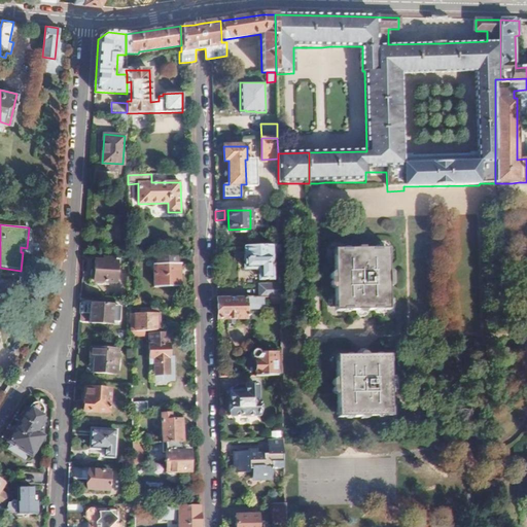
[(279,246),(245,247),(245,269),(259,269),(259,279),(272,279),(272,258),(274,258),(276,261),(280,261),(279,246)]
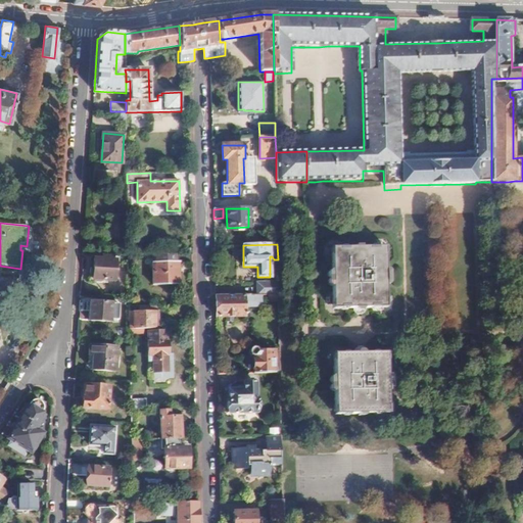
[(331,270),(327,275),(328,285),(331,288),(332,305),(337,310),(352,310),(352,312),(357,315),(363,315),(366,312),(366,308),(381,308),(386,304),(385,287),(389,283),(389,273),(385,270),(384,251),(380,247),(335,247),(330,252),(331,270)]
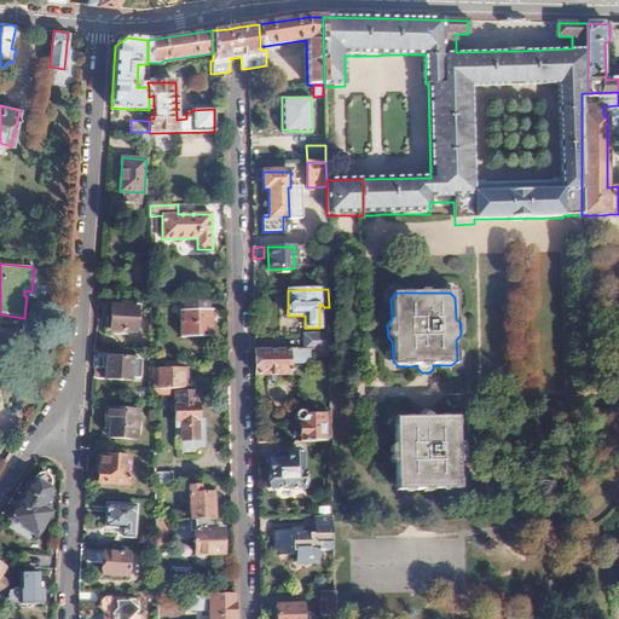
[(207,310),(180,311),(180,337),(213,336),(212,310),(227,310),(227,300),(207,301),(207,310)]
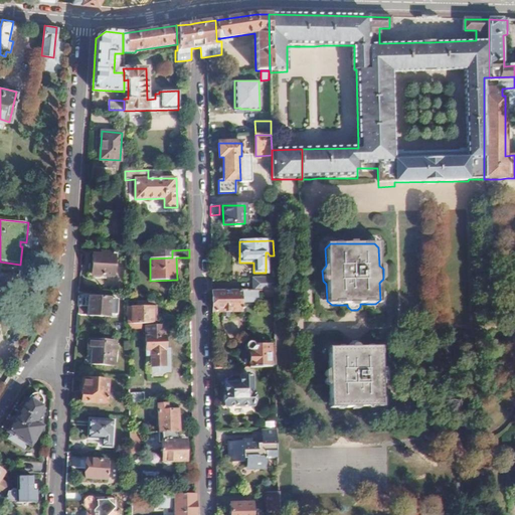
[(105,255),(93,254),(92,275),(113,277),(114,253),(105,253),(105,255)]
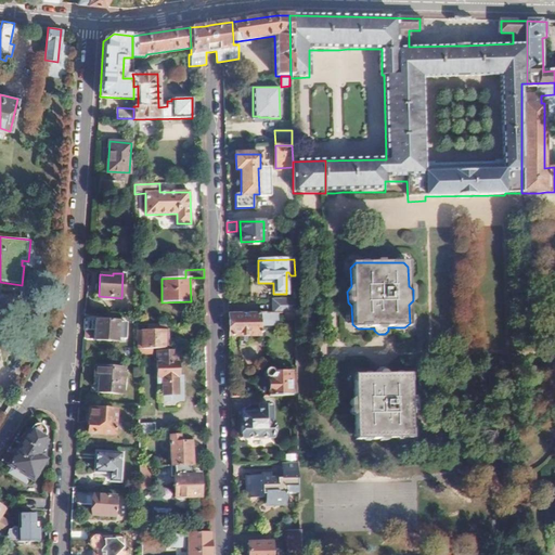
[(0,309),(2,310),(2,312),(21,315),(23,297),(5,294),(4,296),(0,295),(0,309)]
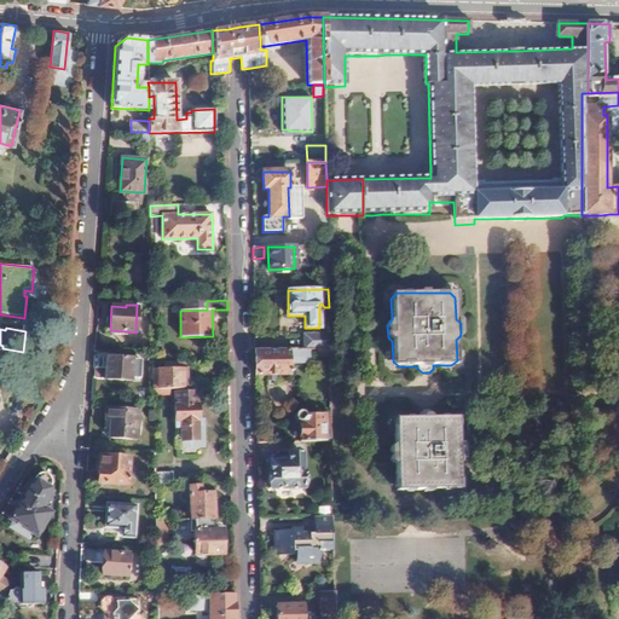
[(329,336),(305,336),(305,350),(318,348),(329,348),(329,336)]
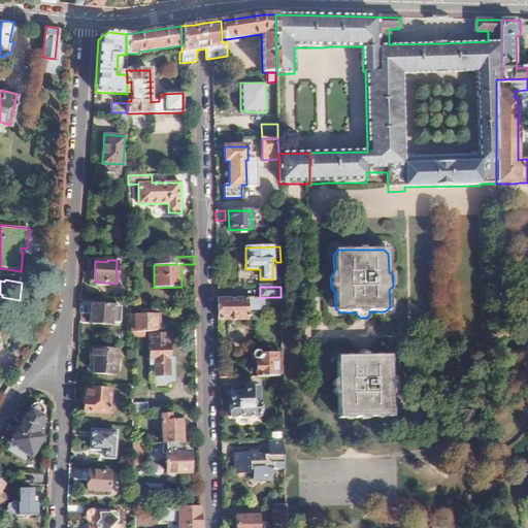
[(248,298),(218,299),(218,321),(248,320),(248,298)]
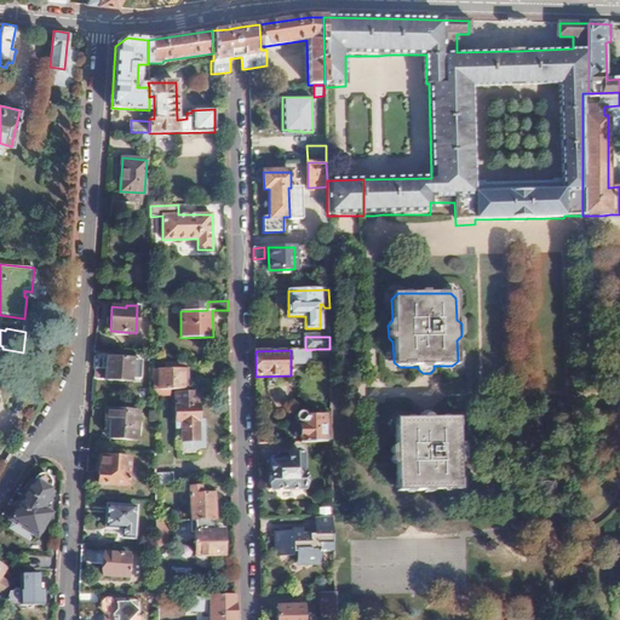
[(132,359),(107,357),(105,380),(131,383),(132,359)]
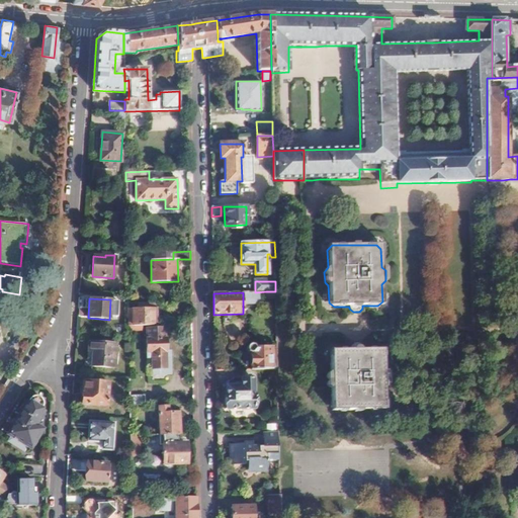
[(155,309),(128,309),(128,326),(143,325),(148,325),(156,325),(155,309)]
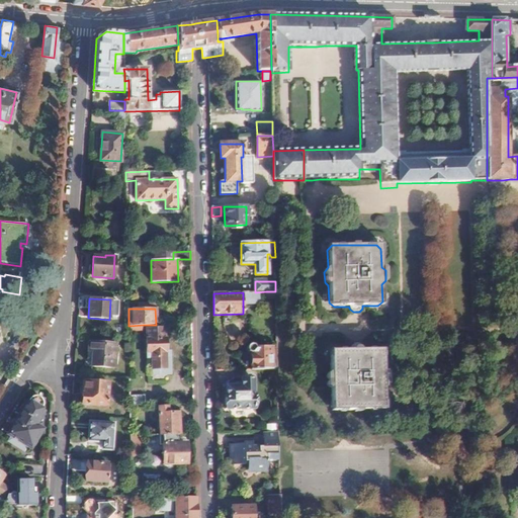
[(148,329),(147,329),(148,358),(152,358),(152,369),(165,368),(165,358),(169,358),(169,351),(166,351),(165,329),(158,329),(150,329),(148,329)]
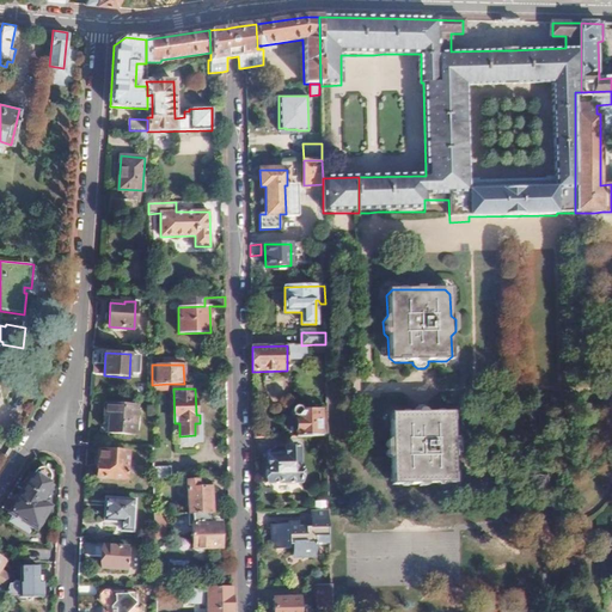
[(105,404),(104,416),(110,416),(109,434),(136,434),(138,407),(105,404)]
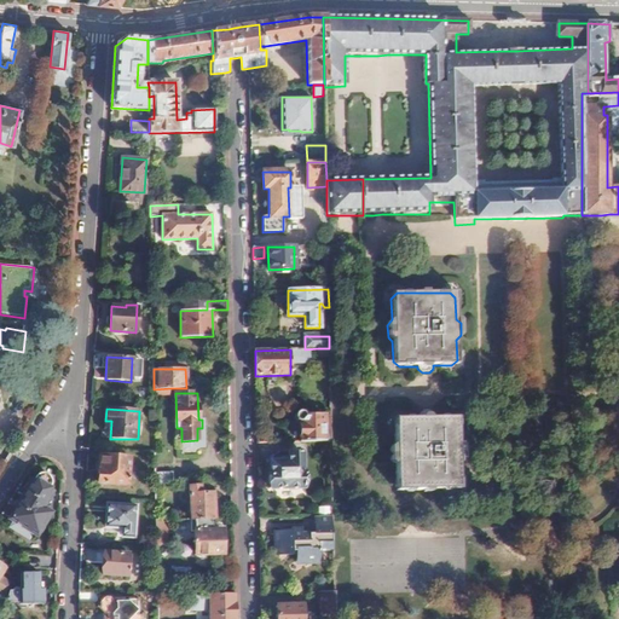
[(294,416),(294,417),(295,420),(296,421),(299,421),(301,421),(301,441),(322,441),(324,441),(324,434),(323,415),(305,415),(304,414),(302,411),(300,410),(298,410),(295,411),(294,414),(294,416)]
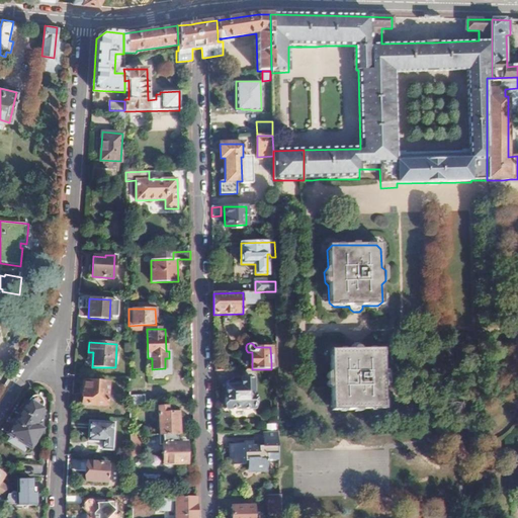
[(334,350),(330,354),(330,372),(327,374),(327,386),(331,390),(331,407),(336,411),(380,411),(384,406),(384,387),(389,384),(387,374),(384,370),(383,354),(378,350),(362,350),(362,348),(359,344),(353,344),(350,347),(350,350),(334,350)]
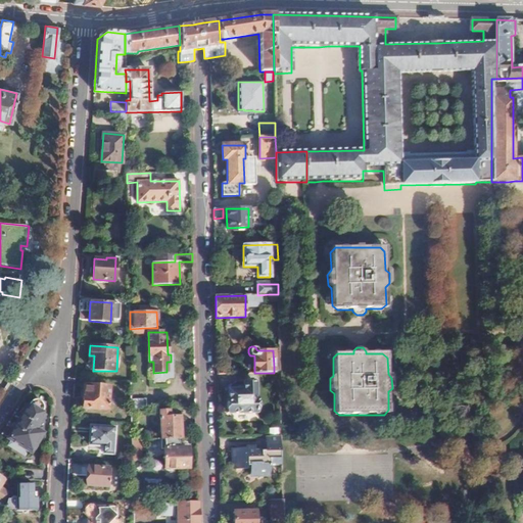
[(274,373),(272,373),(272,382),(280,382),(280,373),(274,373)]
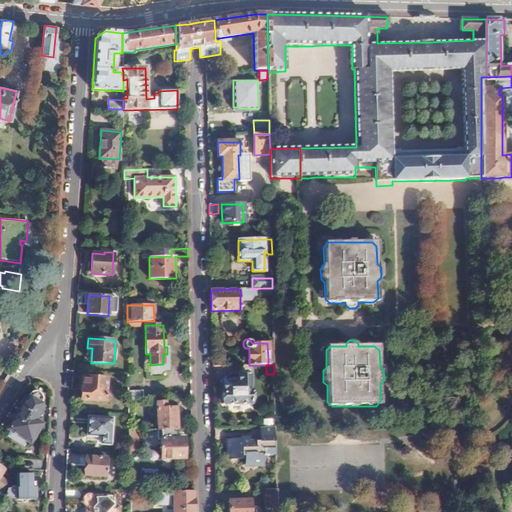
[(239,382),(224,382),(224,391),(223,391),(224,404),(251,404),(251,391),(250,391),(249,375),(239,375),(239,382)]
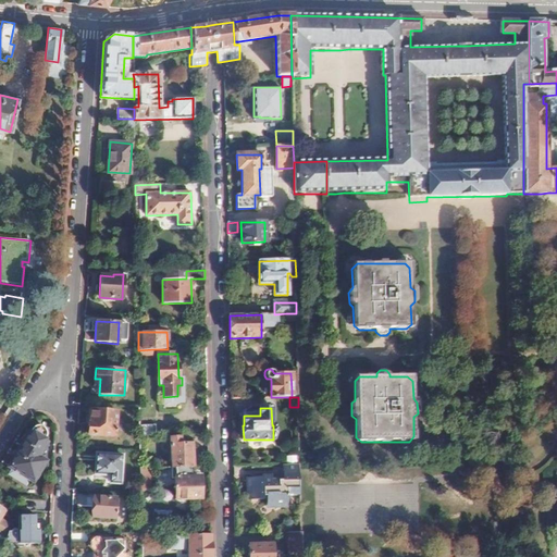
[(116,412),(90,411),(89,423),(88,423),(87,435),(114,436),(116,412)]
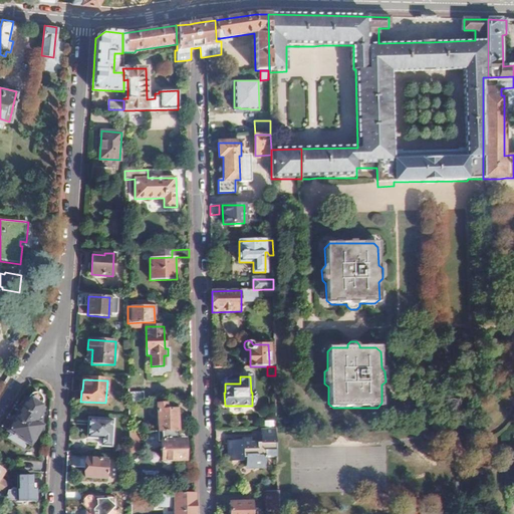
[(145,392),(131,392),(131,400),(145,400),(145,392)]
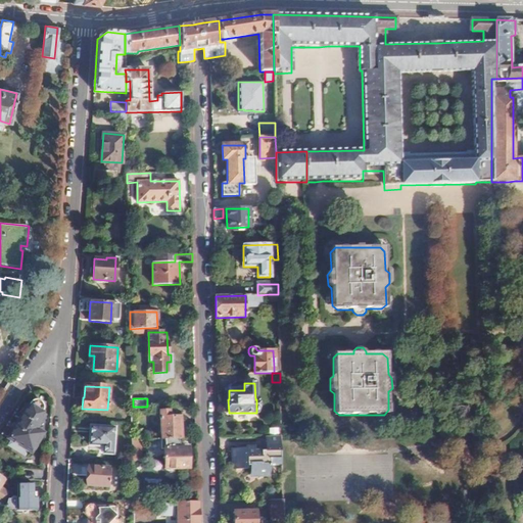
[(30,402),(28,405),(7,437),(31,453),(42,433),(35,429),(43,416),(40,415),(41,412),(42,410),(42,407),(42,405),(41,402),(40,401),(38,401),(37,400),(35,400),(34,401),(32,401),(30,402)]
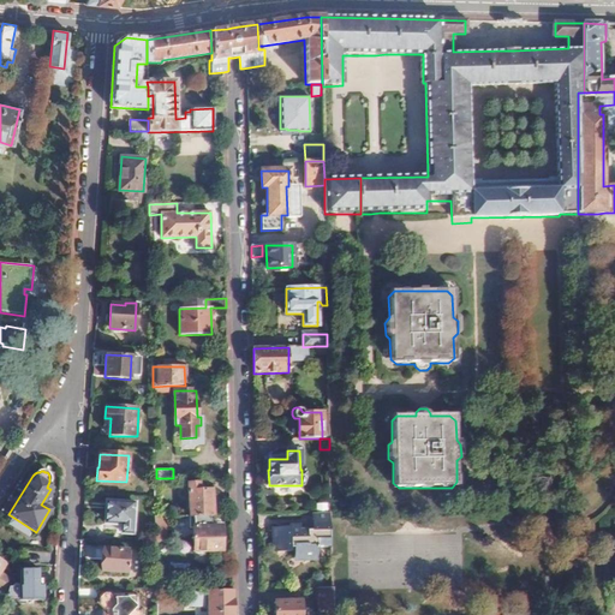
[(199,481),(187,482),(190,515),(214,515),(212,489),(199,489),(199,481)]
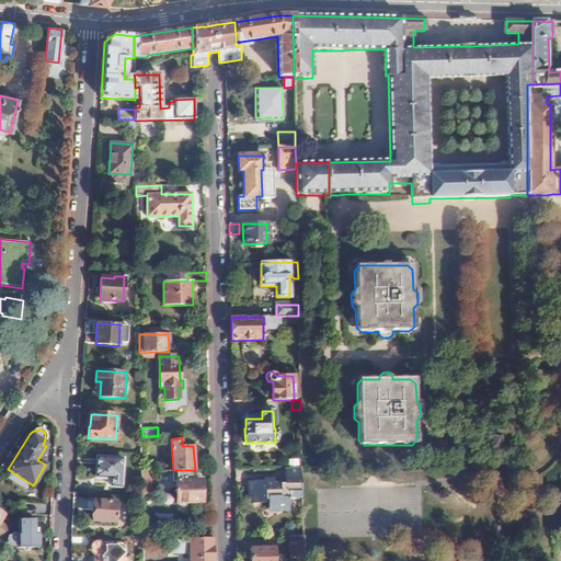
[(122,459),(96,457),(95,478),(111,479),(111,487),(121,488),(122,459)]
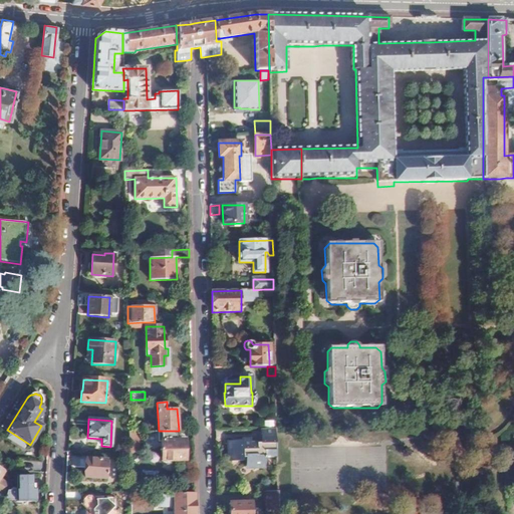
[(229,449),(231,449),(232,459),(243,460),(243,457),(246,457),(246,465),(255,465),(255,466),(265,466),(265,456),(276,456),(276,430),(262,430),(262,444),(259,444),(258,442),(244,443),(241,440),(229,440),(229,449)]
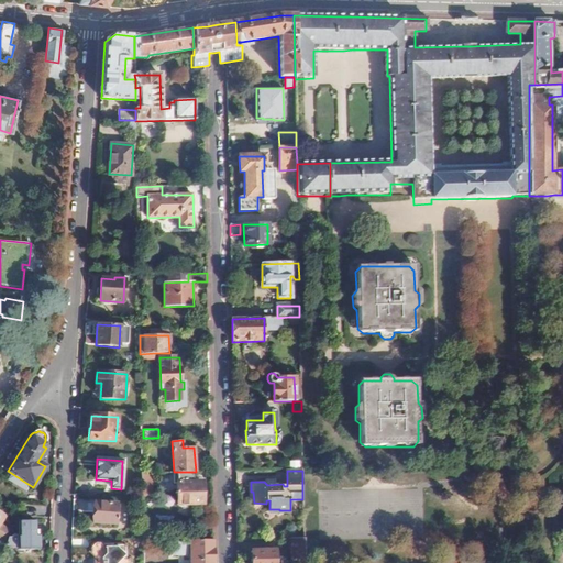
[(174,484),(177,484),(178,505),(179,505),(181,507),(186,507),(188,505),(202,505),(202,503),(203,503),(206,500),(205,494),(202,492),(201,483),(196,483),(196,472),(174,472),(173,472),(174,484)]
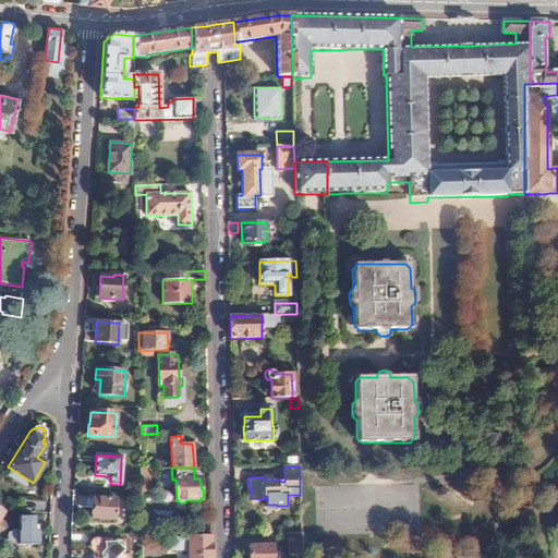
[(152,469),(141,469),(141,490),(153,490),(152,469)]
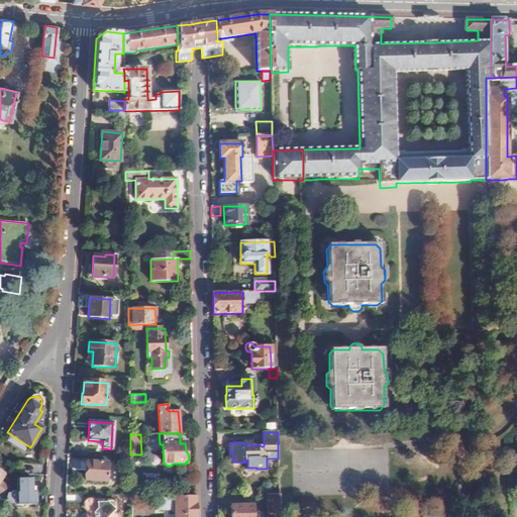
[(107,463),(86,461),(85,481),(106,482),(107,463)]
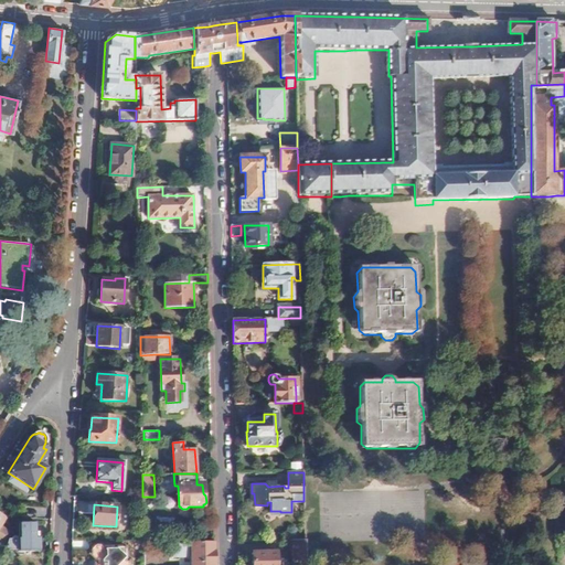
[(35,523),(19,524),(19,537),(18,537),(18,536),(17,536),(17,535),(16,535),(16,534),(14,534),(14,535),(13,535),(12,536),(9,536),(4,548),(18,548),(18,551),(40,551),(40,537),(35,537),(35,523)]
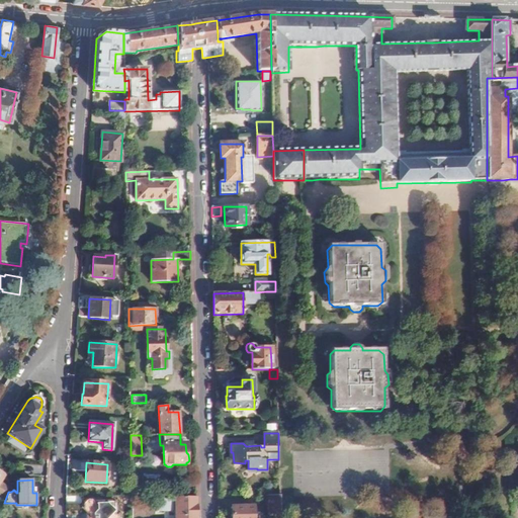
[(266,507),(268,507),(268,517),(279,517),(279,496),(269,496),(269,498),(266,498),(266,507)]
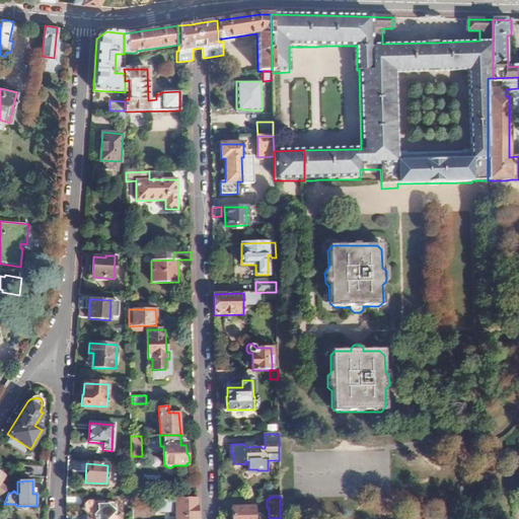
[(81,498),(66,498),(66,509),(78,508),(81,505),(81,498)]
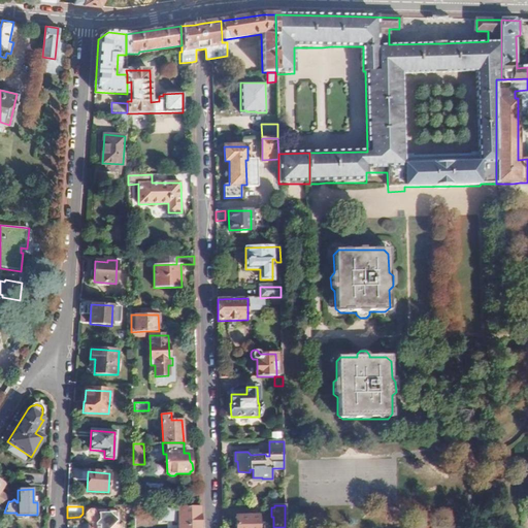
[(176,517),(178,517),(178,527),(199,527),(199,506),(161,507),(162,521),(175,521),(176,517)]
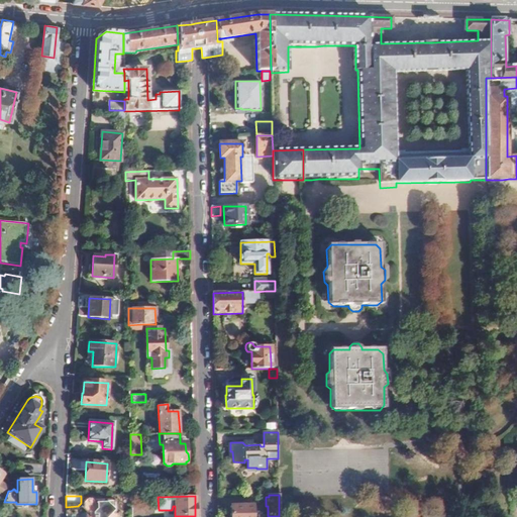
[(89,514),(92,514),(92,516),(116,516),(117,515),(115,515),(115,501),(108,501),(107,503),(96,503),(92,500),(90,498),(83,507),(89,514)]
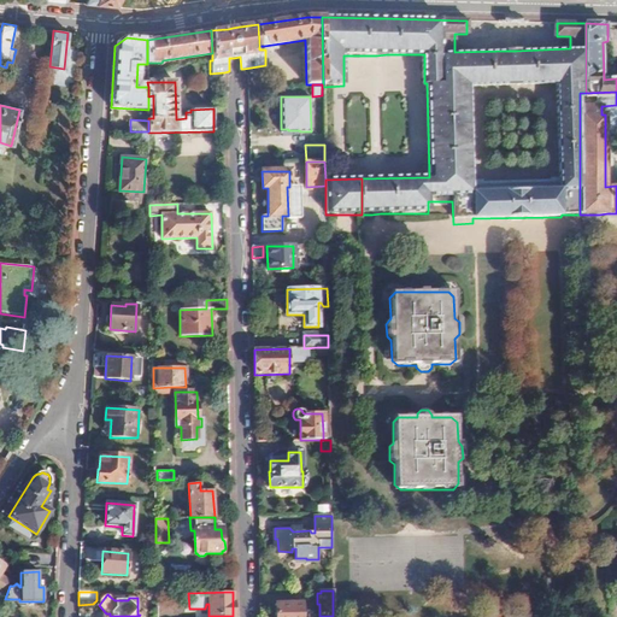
[(169,616),(169,604),(159,604),(159,616),(169,616)]
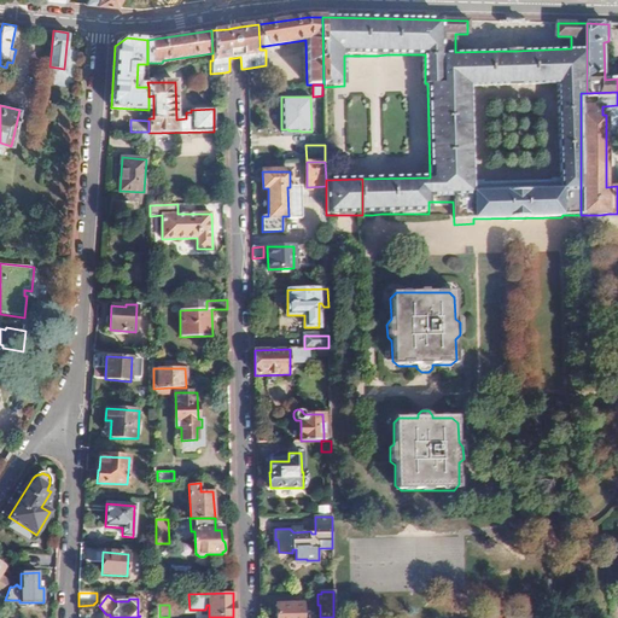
[(303,617),(303,605),(275,605),(275,617),(303,617)]
